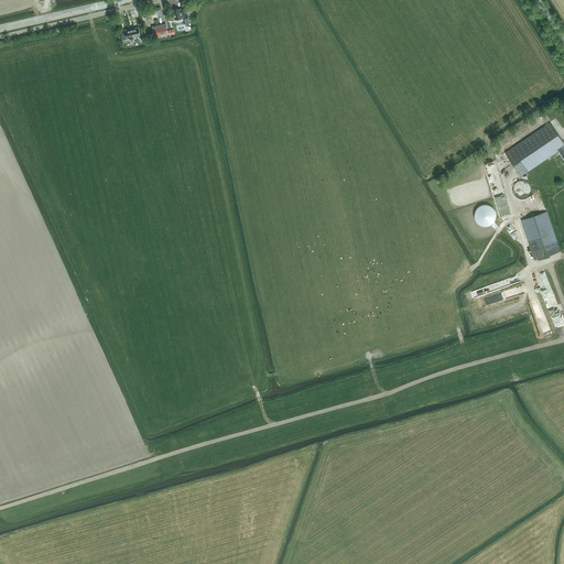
[(174,10),(173,10),(175,20),(182,19),(188,18),(186,9),(181,10),(181,9),(177,9),(176,9),(174,9),(174,10)]
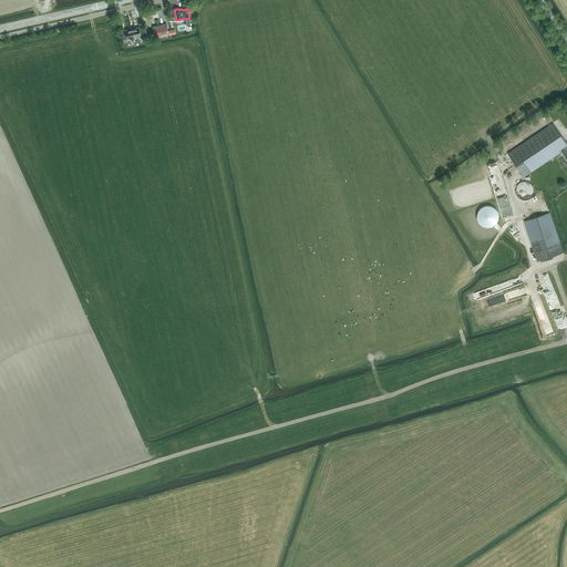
[(153,27),(154,37),(168,34),(166,23),(153,27)]
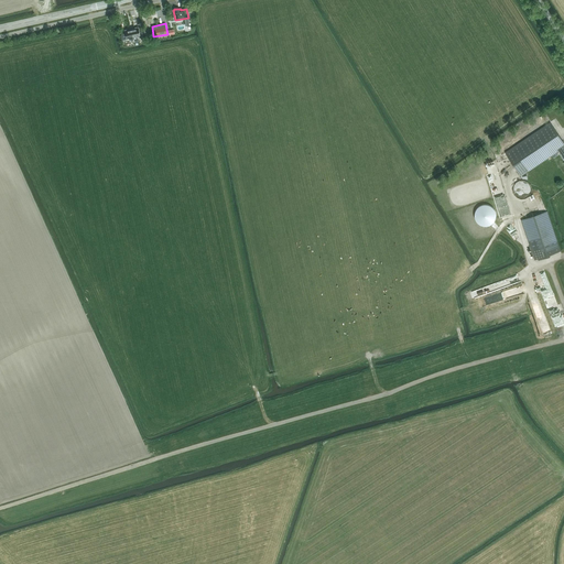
[(138,36),(140,35),(141,40),(145,39),(142,29),(139,30),(138,26),(133,28),(133,29),(131,29),(134,42),(139,41),(138,36)]
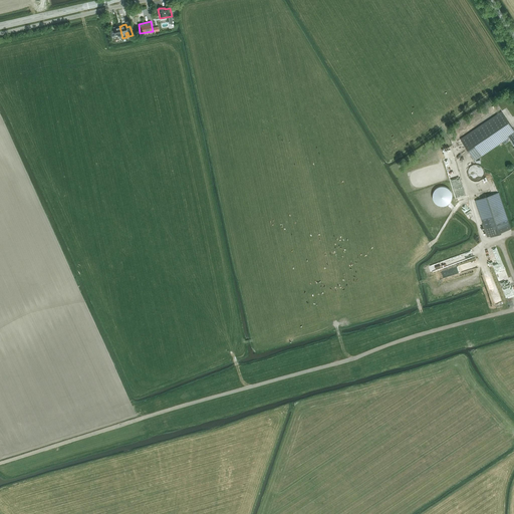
[(122,38),(119,26),(117,27),(117,26),(113,27),(113,28),(115,35),(118,35),(118,38),(121,37),(121,38),(122,38)]
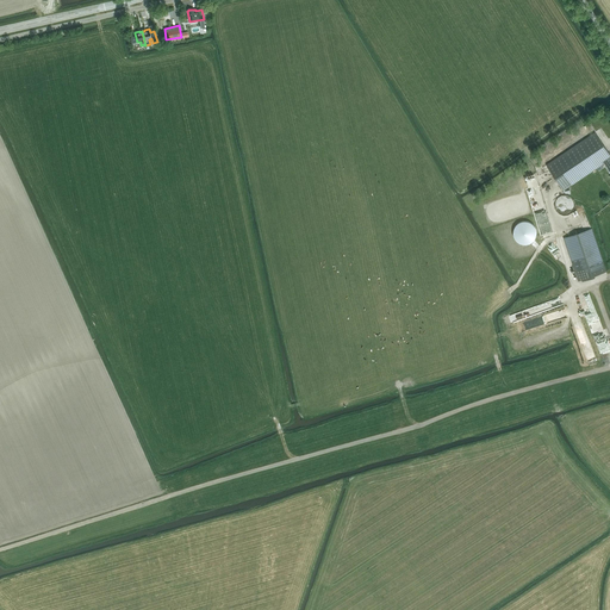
[(609,154),(596,132),(547,166),(564,191),(604,163),(609,172),(609,170),(609,154)]
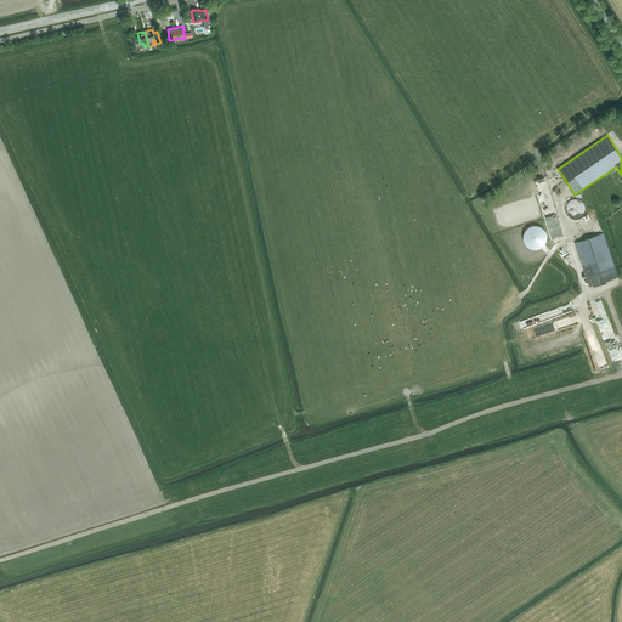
[(547,244),(547,226),(527,226),(527,246),(547,244)]
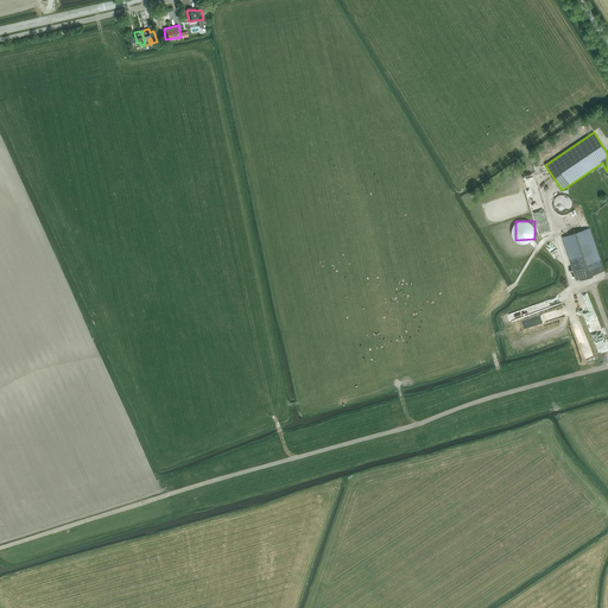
[(562,238),(576,280),(605,271),(590,228),(562,238)]
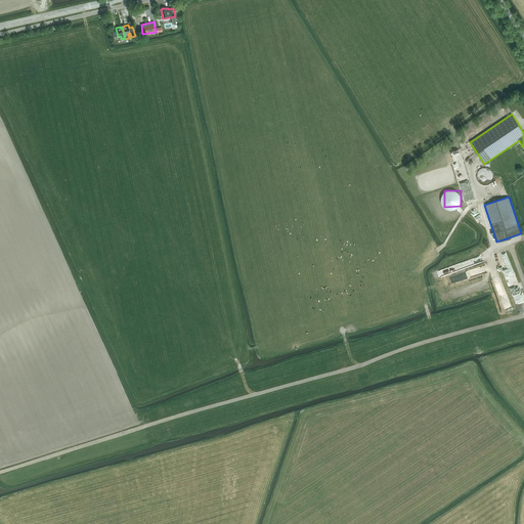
[(456,280),(454,275),(447,277),(449,285),(454,282),(454,281),(456,280)]
